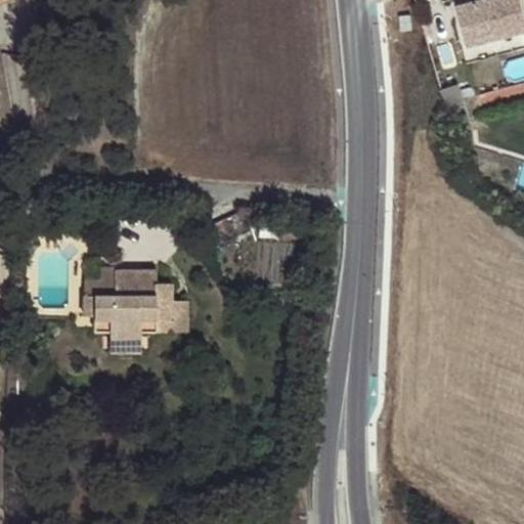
[(471,0),(456,4),(468,46),(523,31),(523,12),(520,0),(471,0)]
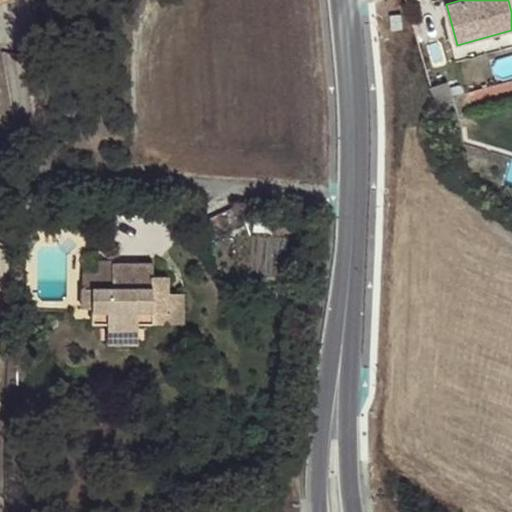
[(400,13),(391,15),(393,30),(402,28),(400,13)]
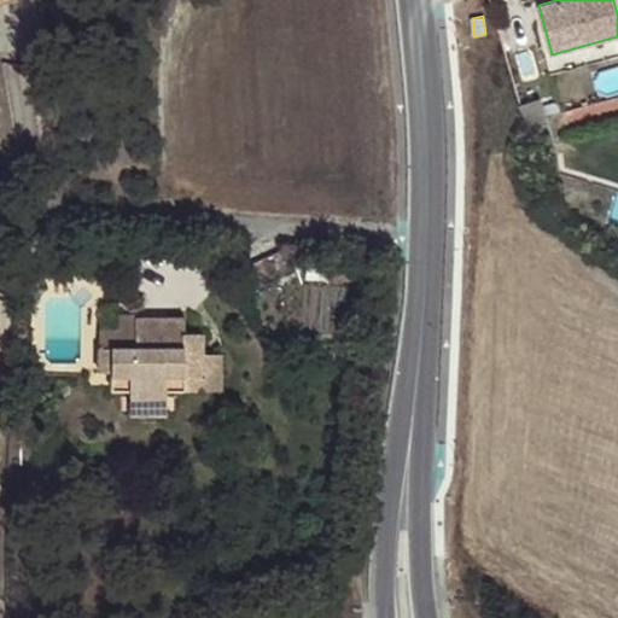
[(617,36),(552,54),(544,56),(549,73),(617,54),(617,36)]
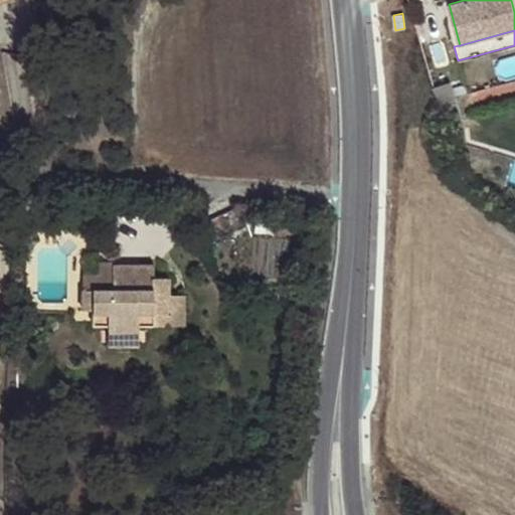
[(433,89),(442,107),(457,103),(455,97),(450,82),(433,89)]
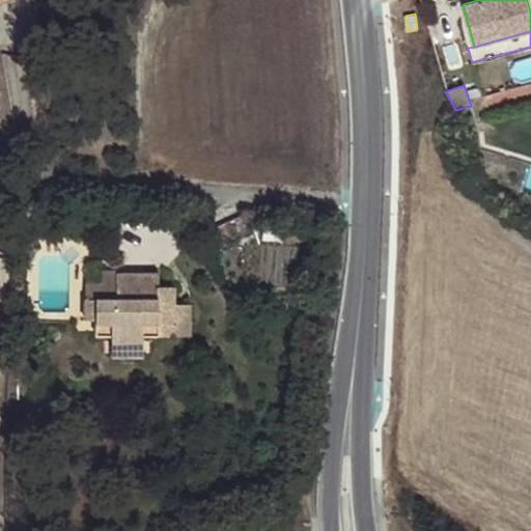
[(33,250),(33,231),(22,231),(21,249),(33,250)]
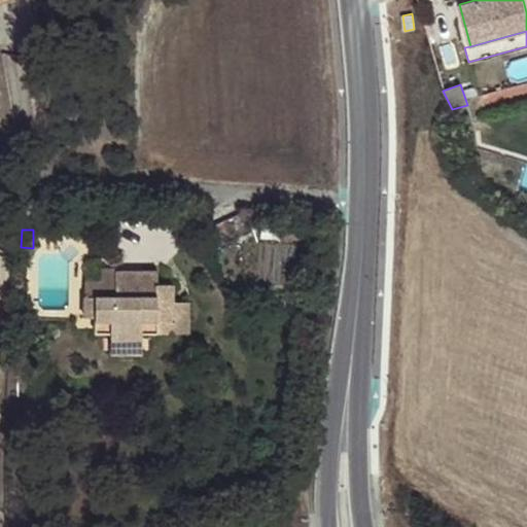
[(84,316),(95,316),(111,317),(110,331),(110,339),(142,338),(142,331),(189,332),(190,303),(175,302),(175,284),(157,283),(157,270),(116,270),(116,295),(84,295),(84,316)]
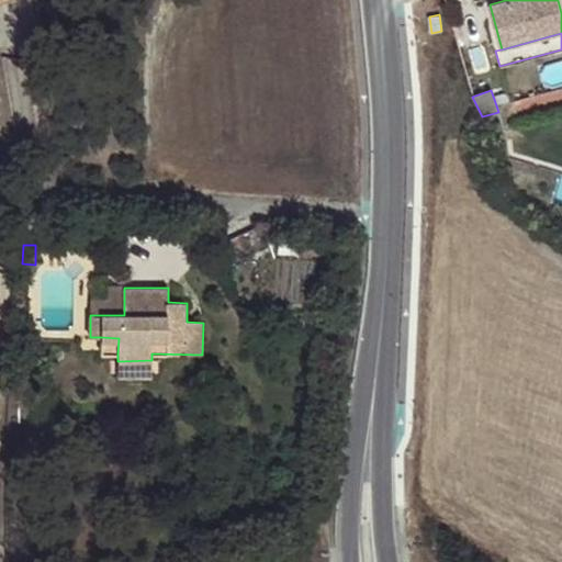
[(119,338),(101,337),(101,353),(117,353),(119,338)]
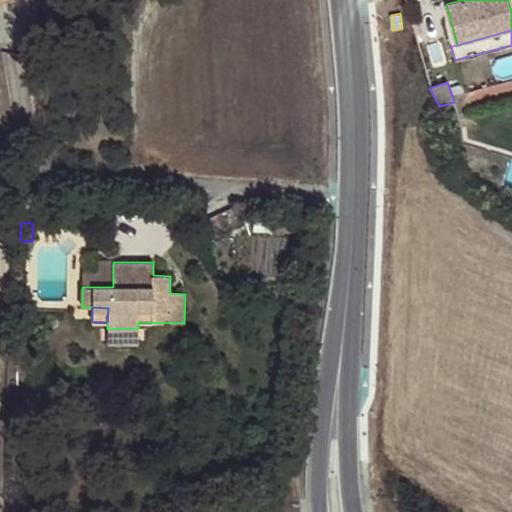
[(138,343),(138,328),(107,329),(107,343),(138,343)]
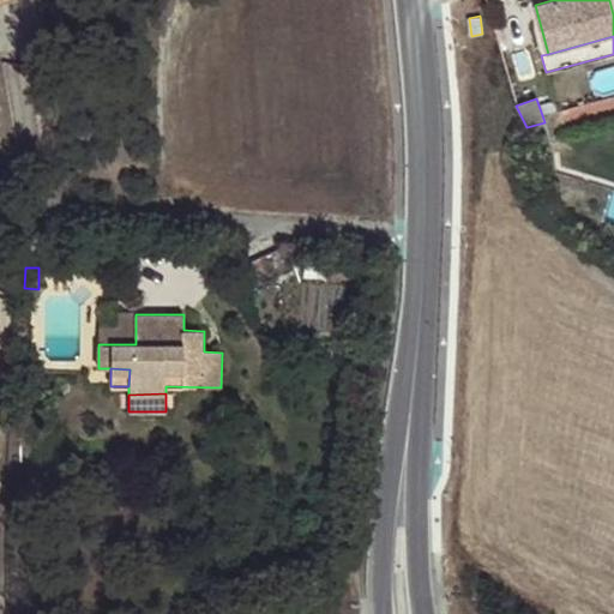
All buildings are outlined.
